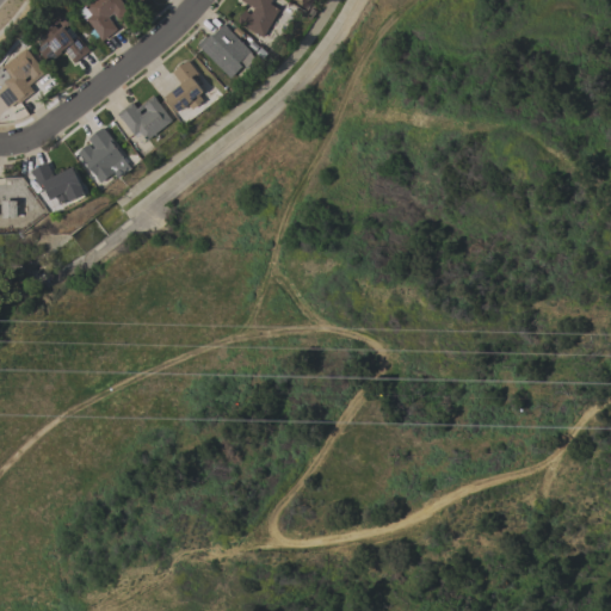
[(119,0),(128,10),(127,12),(127,13),(121,18),(119,17),(117,19),(112,13),(107,17),(117,29),(102,41),(97,35),(98,34),(86,19),(85,20),(78,11),(84,6),(85,6),(92,0),(119,0)]
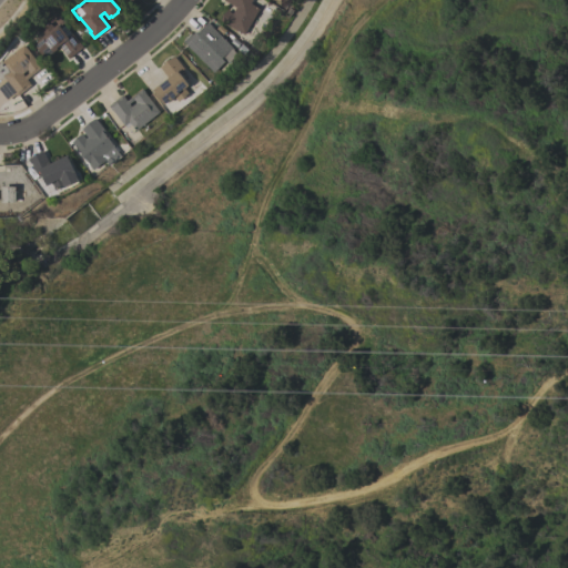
[(244,34),(220,20),(226,10),(233,13),(236,8),(223,0),(253,0),(251,3),(260,9),(244,34)]
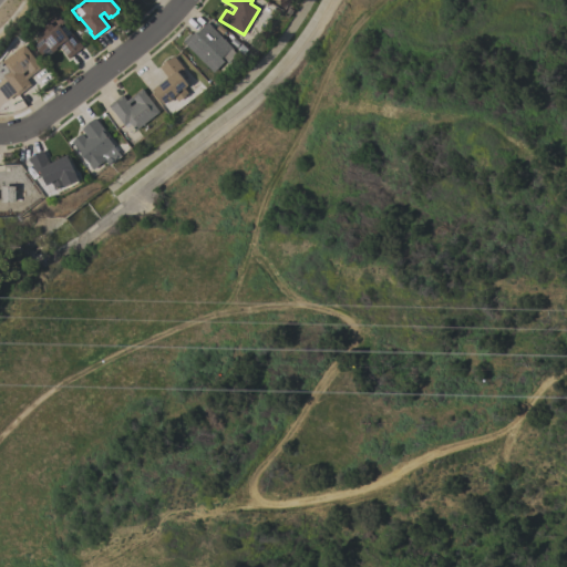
[(60,47),(44,59),(32,43),(39,39),(35,35),(40,32),(39,30),(49,22),(52,28),(58,23),(68,37),(71,33),(79,42),(82,47),(69,58),(60,47)]
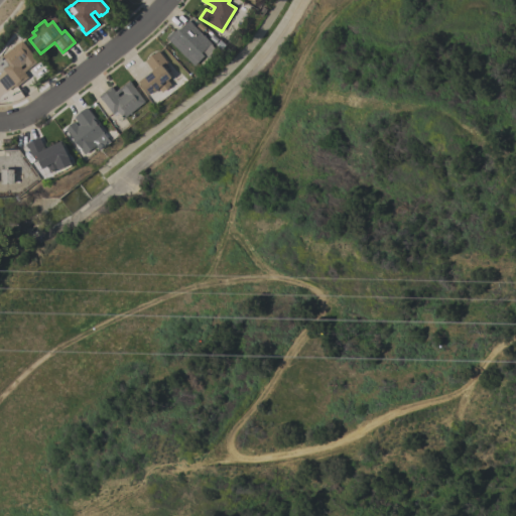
[(166,37),(173,30),(174,32),(177,29),(178,30),(188,20),(212,42),(202,52),(205,55),(196,66),(166,37)]
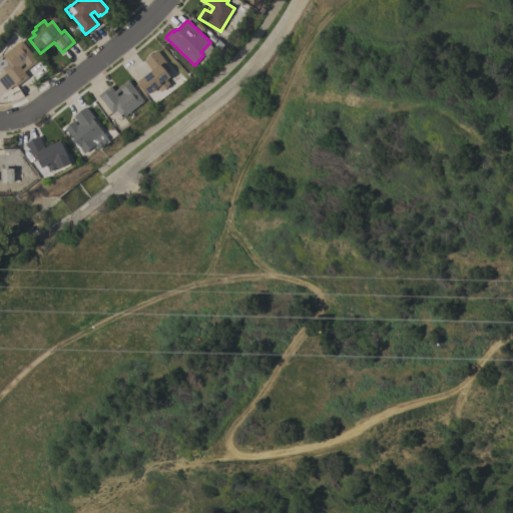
[(37,61),(24,71),(28,77),(15,87),(14,85),(6,91),(0,82),(0,72),(1,72),(0,70),(0,56),(21,40),(37,61)]
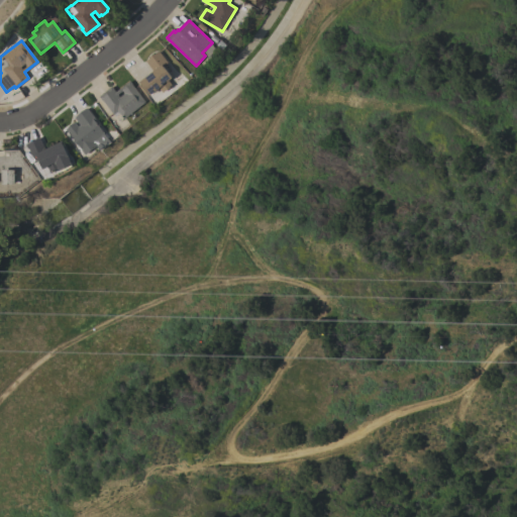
[(153,71),(145,61),(159,50),(168,63),(164,66),(173,78),(169,81),(173,85),(164,93),(160,88),(150,95),(139,82),(153,71)]
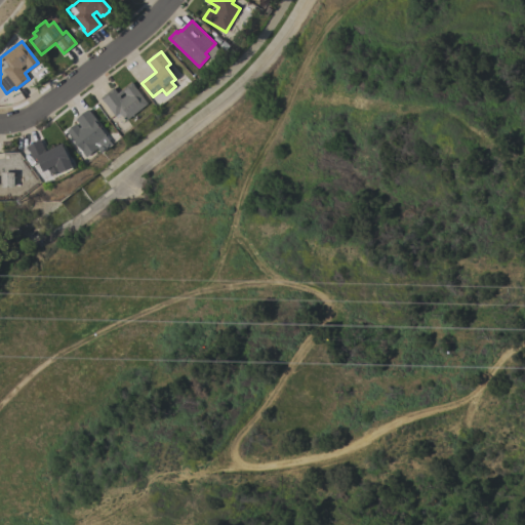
[(105,103),(101,97),(114,87),(118,93),(132,82),(149,104),(126,121),(122,115),(118,118),(117,116),(116,117),(105,103)]
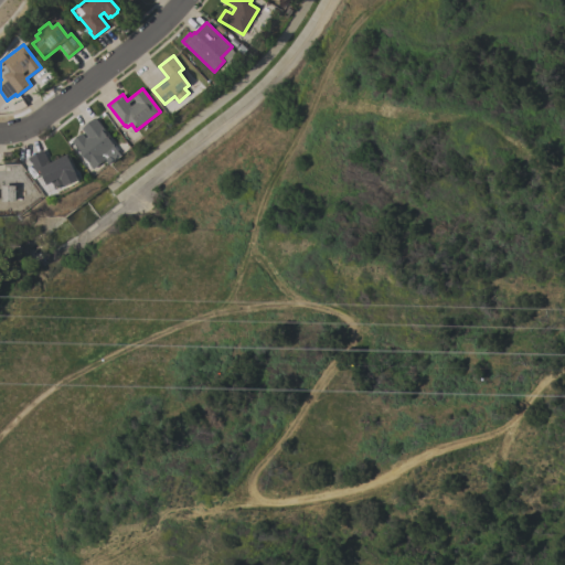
[(94,169),(89,163),(78,148),(77,149),(72,141),(82,134),(86,138),(87,137),(82,128),(95,117),(105,130),(104,131),(107,137),(108,136),(114,142),(113,145),(120,155),(108,164),(105,160),(94,169)]
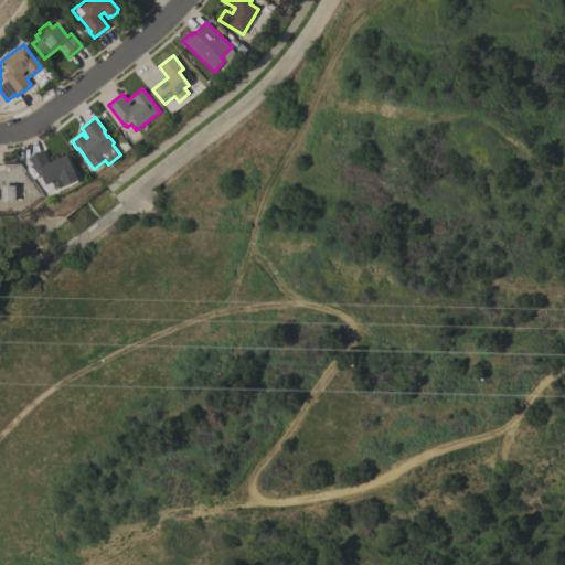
[(78,180),(80,182),(66,188),(66,185),(65,187),(64,183),(55,188),(52,182),(46,184),(40,170),(35,172),(28,158),(43,150),(50,162),(67,153),(80,180),(78,180)]
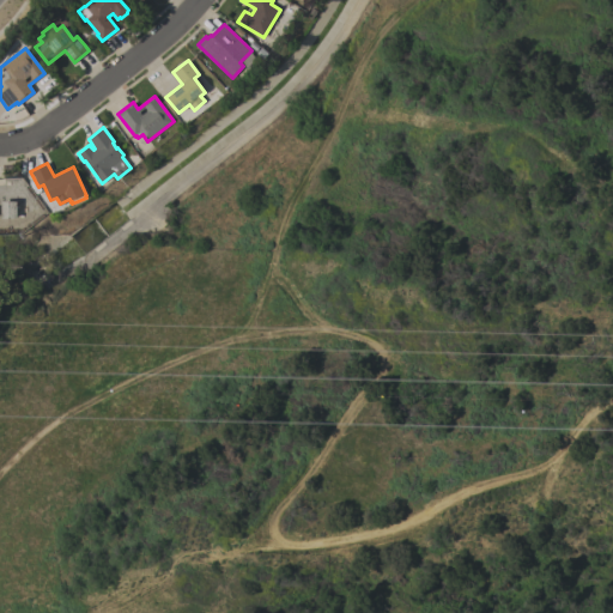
[(0,201),(17,201),(17,218),(1,219),(0,201)]
